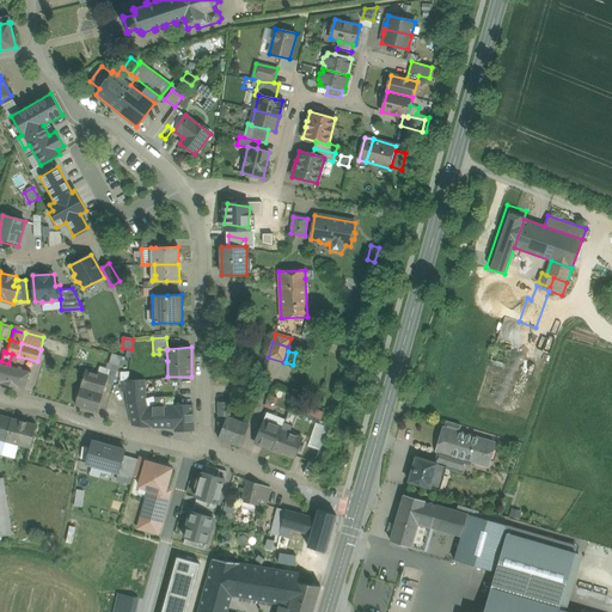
[(1,361),(0,361),(0,362),(0,383),(10,385),(18,356),(12,354),(8,363),(1,361)]
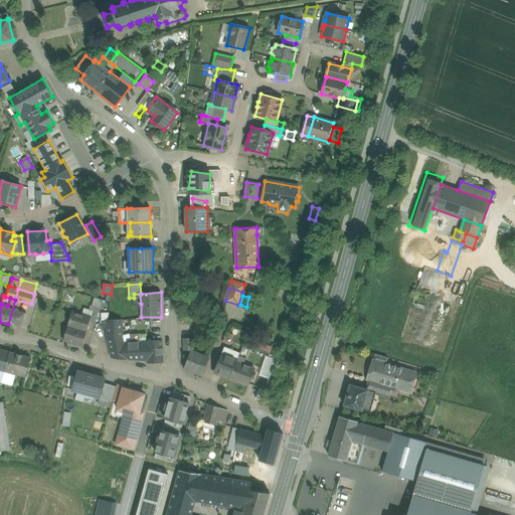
[(95,307),(93,311),(99,313),(103,300),(94,298),(91,306),(95,307)]
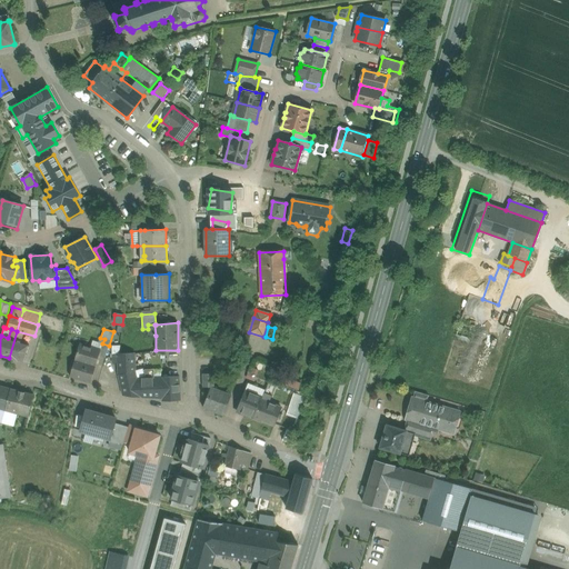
[(17,331),(9,358),(23,362),(26,353),(27,353),(28,350),(27,350),(28,343),(20,341),(23,333),(17,331)]
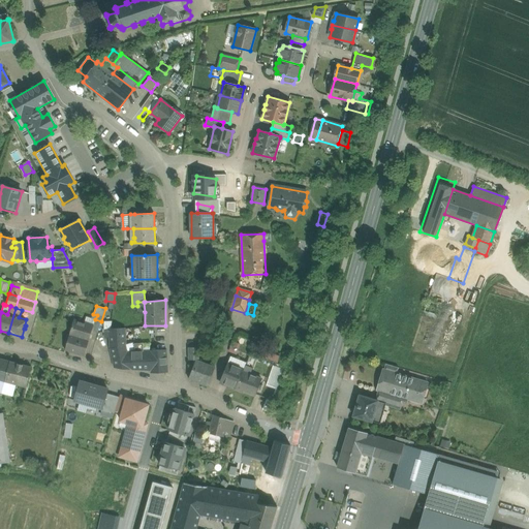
[(89,333),(91,334),(92,331),(95,319),(87,316),(85,323),(91,325),(89,333)]
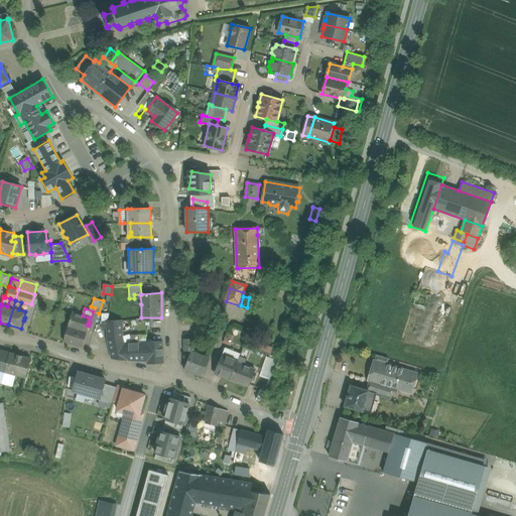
[(99,313),(93,311),(90,323),(95,325),(99,313)]
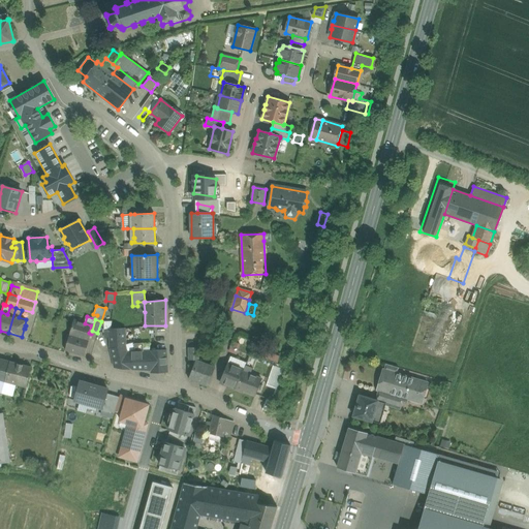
[(85,323),(73,320),(64,350),(84,355),(91,334),(89,333),(91,325),(85,323)]
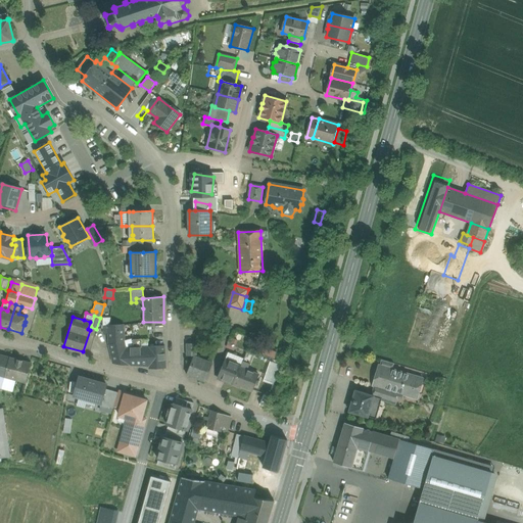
[(110,326),(108,326),(108,333),(109,344),(113,363),(129,365),(126,347),(129,347),(127,340),(124,340),(124,325),(110,326)]
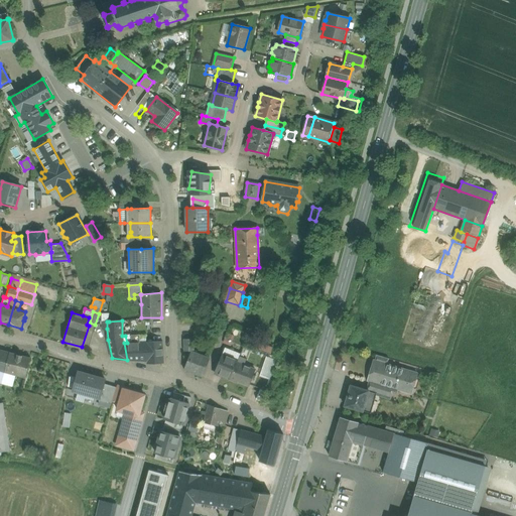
[(129,335),(125,336),(127,343),(135,343),(145,343),(145,334),(129,335)]
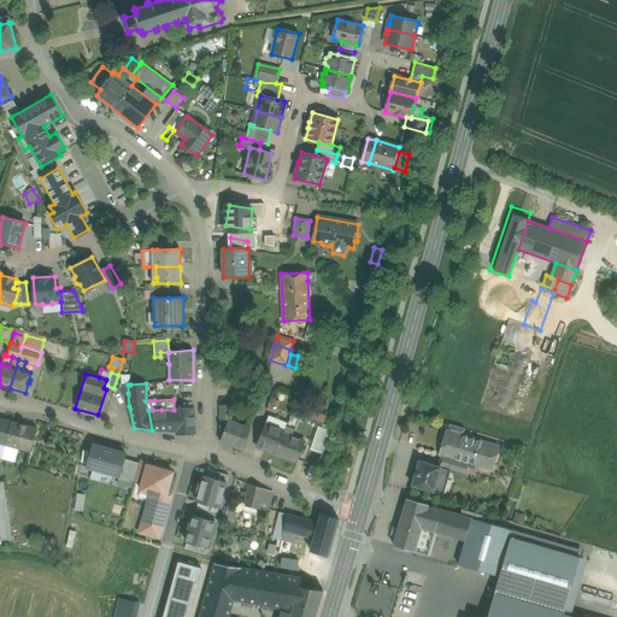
[(272,405),(269,404),(266,410),(276,413),(278,407),(277,406),(280,400),(275,399),(272,405)]
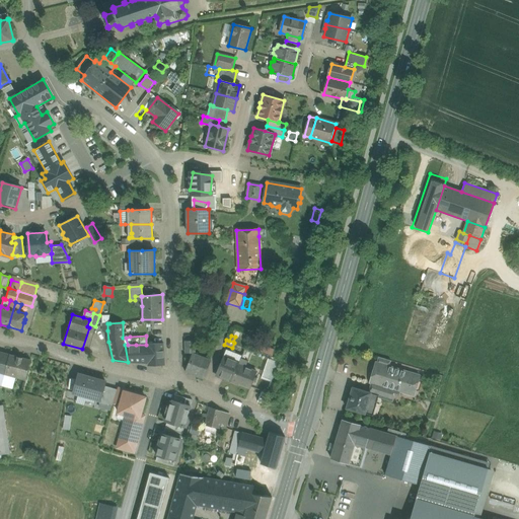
[(195,341),(184,341),(186,353),(192,353),(195,354),(195,341)]
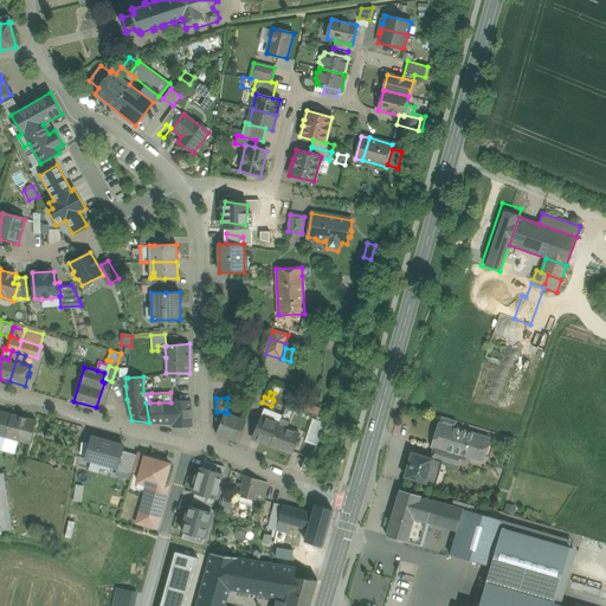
[(171,403),(159,403),(159,412),(160,412),(162,424),(173,425),(173,426),(192,426),(191,401),(171,403)]
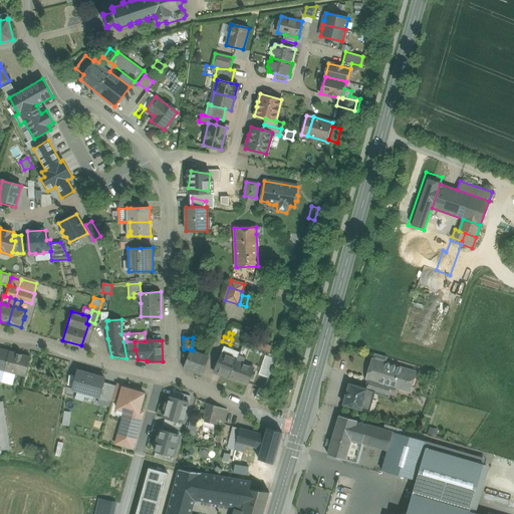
[(126,341),(123,341),(126,358),(138,359),(136,349),(135,349),(135,341),(126,341)]
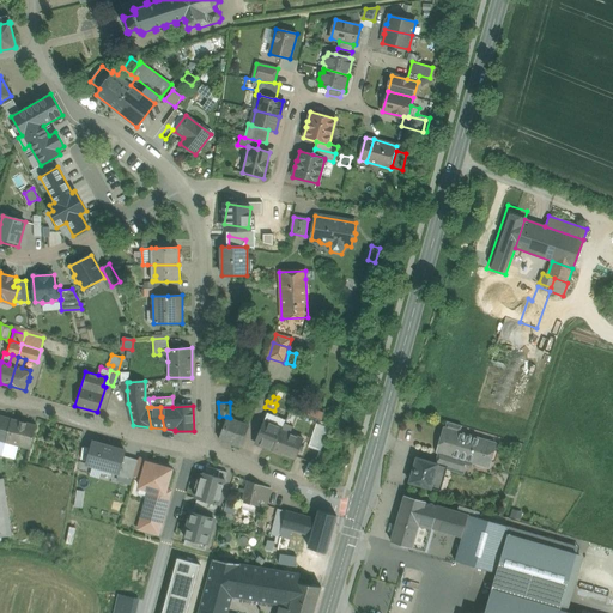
[(323,414),(304,407),(302,413),(321,420),(323,414)]
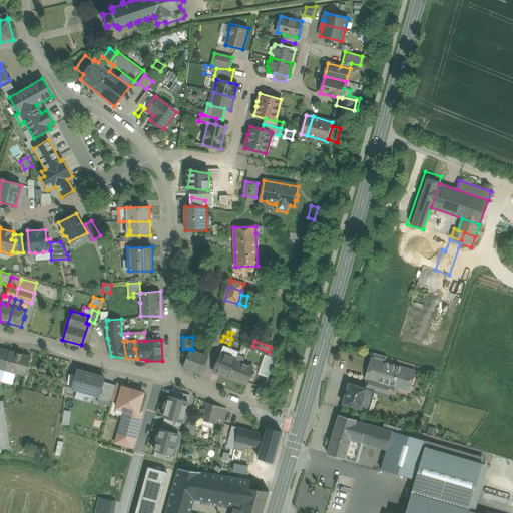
[(223,346),(220,352),(236,358),(237,354),(238,352),(223,346)]
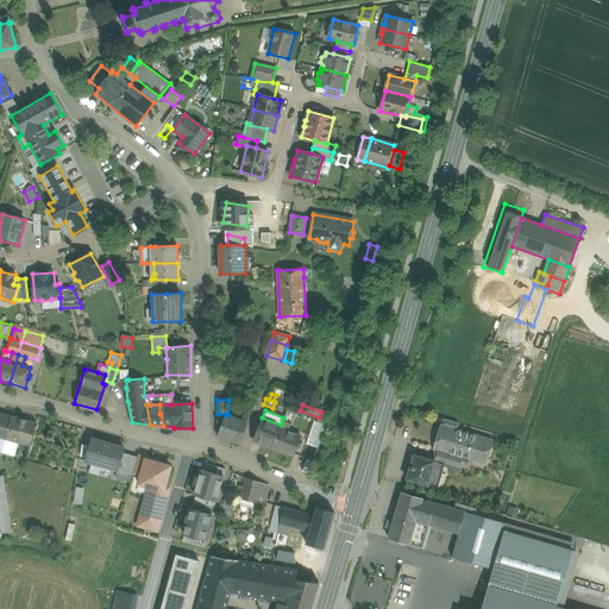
[(11,415),(0,413),(0,438),(5,439),(11,415)]
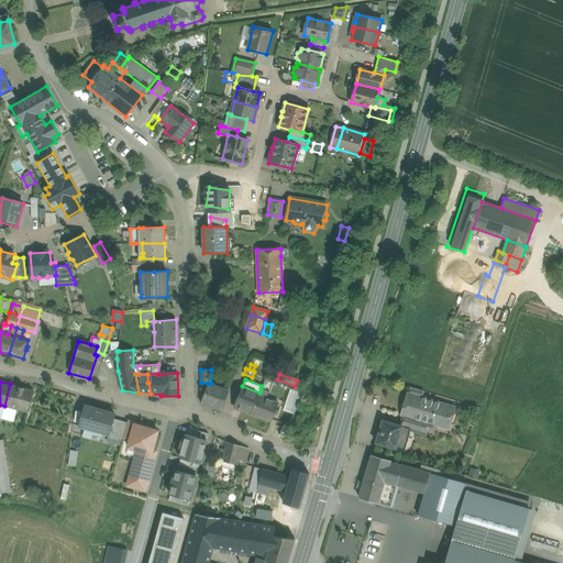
[(211,384),(208,383),(200,404),(221,411),(229,390),(211,384)]
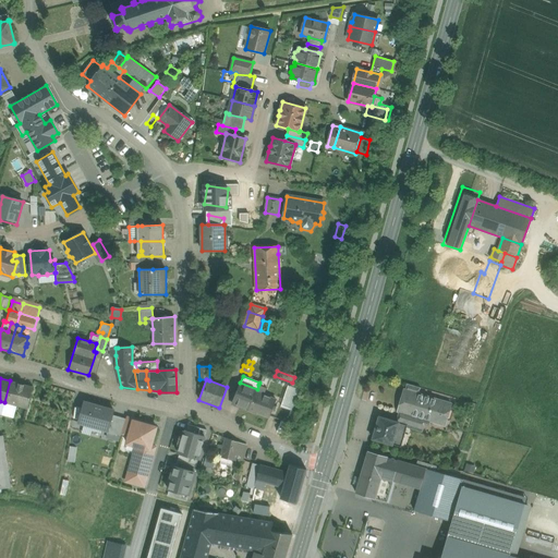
[(33,387),(10,380),(4,402),(15,405),(27,409),(33,387)]
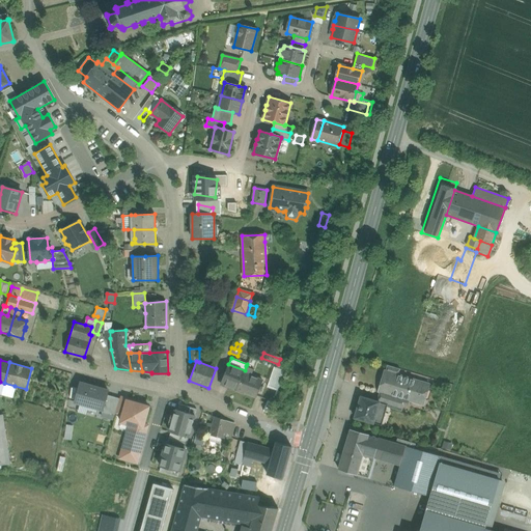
[(245,370),(228,364),(221,384),(236,390),(244,373),(245,370)]
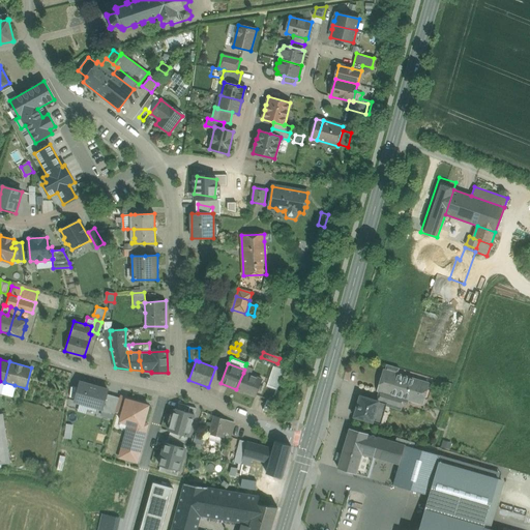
[(273,364),(267,385),(278,389),(285,369),(273,364)]
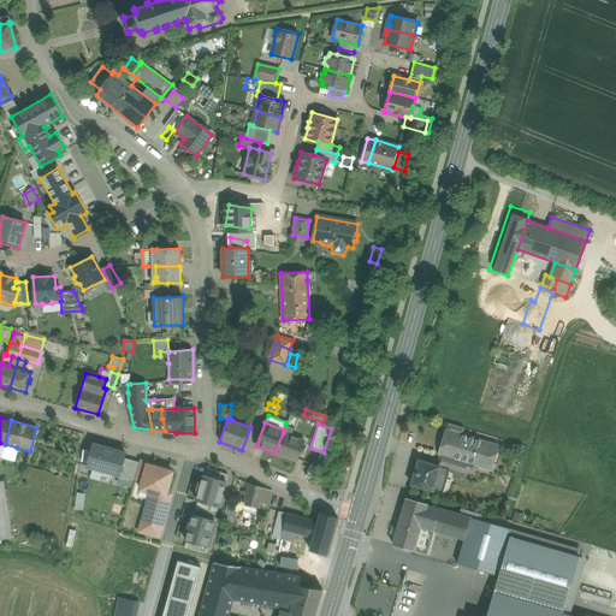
[(463,428),(449,424),(448,431),(462,436),(463,428)]
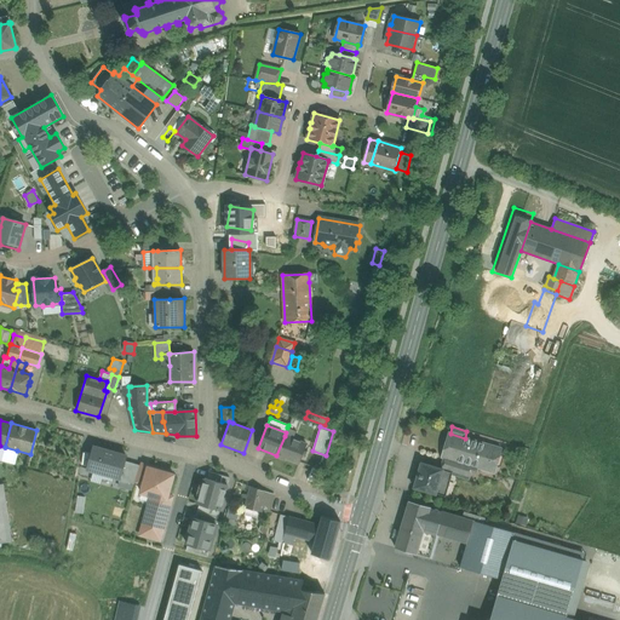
[(287,428),(286,432),(285,436),(293,438),(297,430),(287,428)]
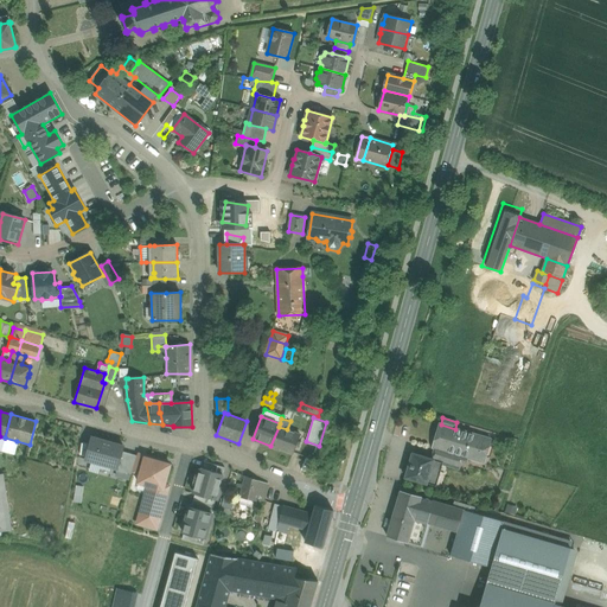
[(441,425),(439,425),(433,447),(436,448),(451,453),(468,458),(484,462),(490,440),(455,429),(441,425)]
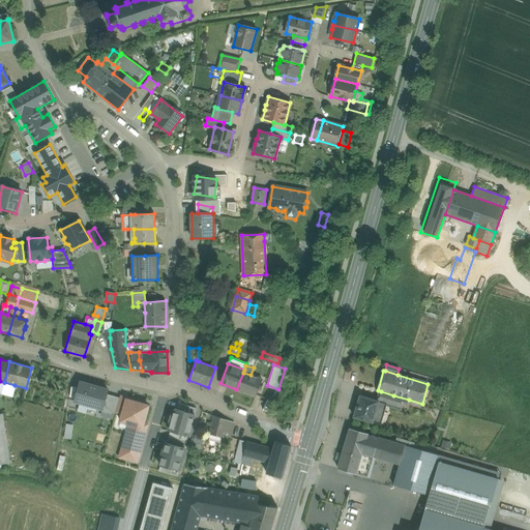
[(251,375),(243,373),(236,389),(236,390),(244,393),(244,391),(256,395),(262,380),(251,375)]
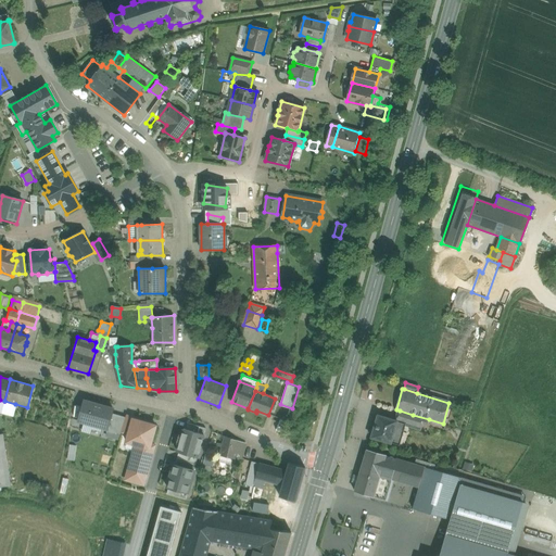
[(4,401),(0,400),(0,412),(13,416),(15,404),(4,401)]
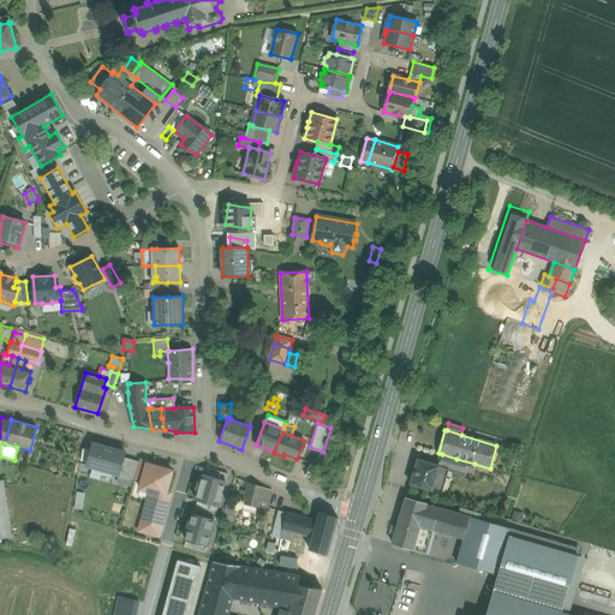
[(125,453),(94,443),(88,466),(97,469),(99,465),(108,467),(108,471),(119,475),(118,478),(133,482),(135,478),(138,461),(124,458),(125,453)]
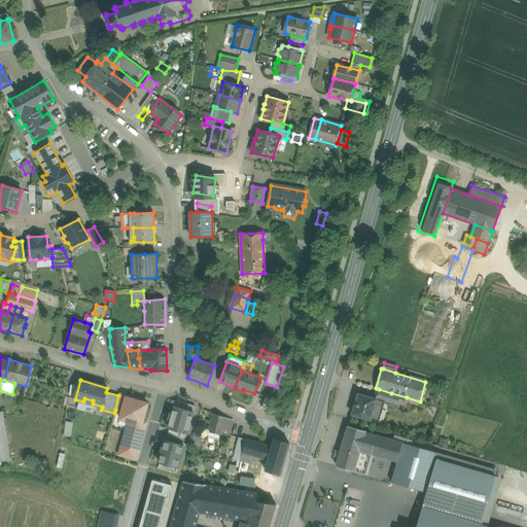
[(391,393),(379,389),(377,399),(384,401),(388,403),(390,398),(391,393)]
